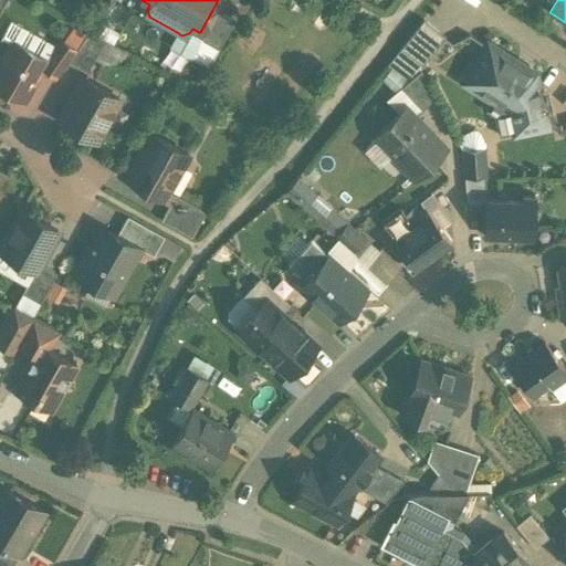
[(234,22),(212,10),(200,32),(199,32),(198,33),(199,40),(219,51),(234,22)]
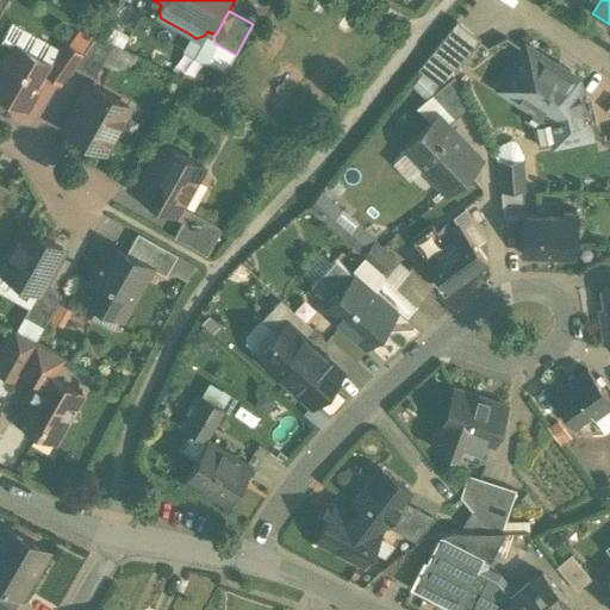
[(455,22),(430,53),(454,72),(478,41),(455,22)]
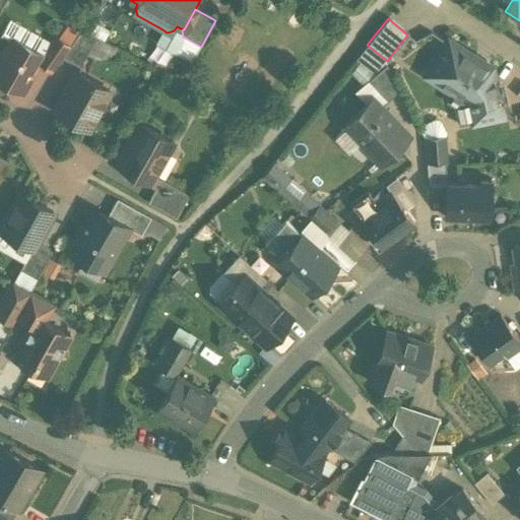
[(183,29),(177,26),(174,30),(167,33),(163,29),(155,44),(191,64),(201,47),(183,37),(182,30),(183,29)]
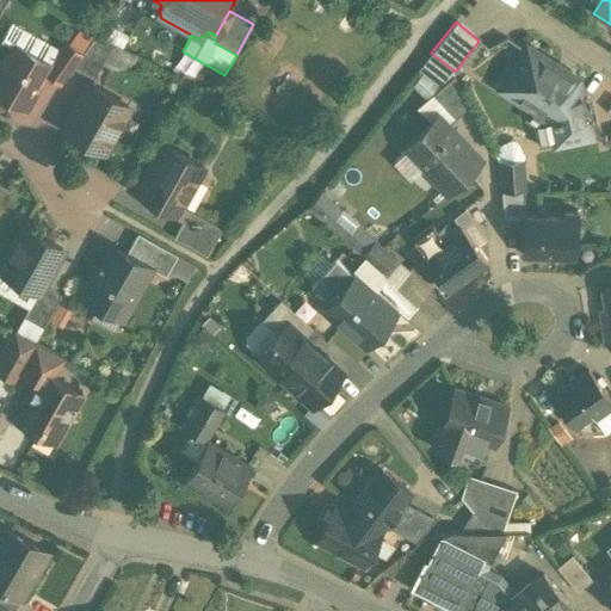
[(80,55),(72,67),(92,79),(112,43),(96,34),(80,55)]
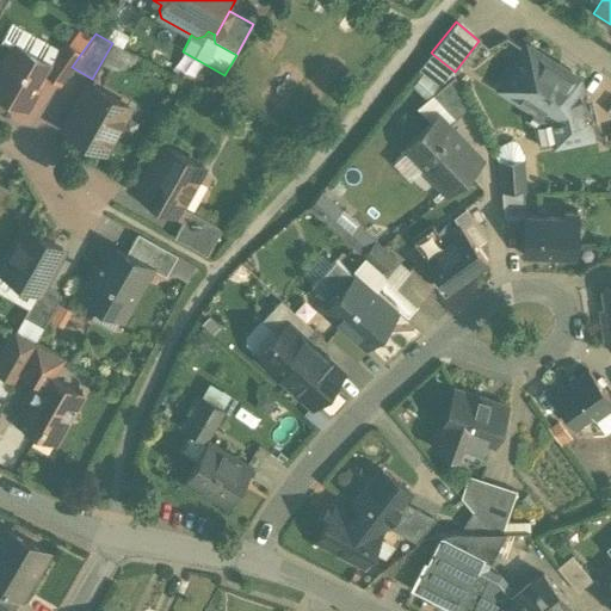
[(63,42),(48,63),(48,65),(43,73),(60,84),(72,67),(80,55),(63,42)]
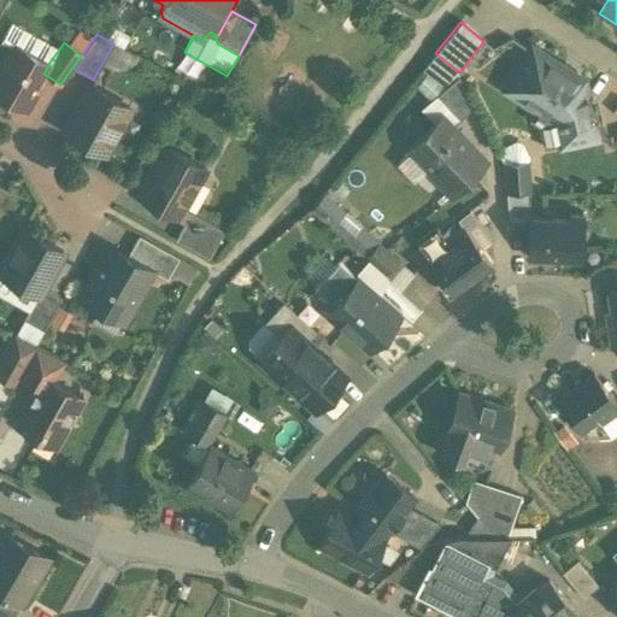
[(48,64),(13,45),(6,58),(3,58),(0,63),(0,95),(15,104),(17,98),(28,95),(30,97),(43,74),(48,65),(48,64)]
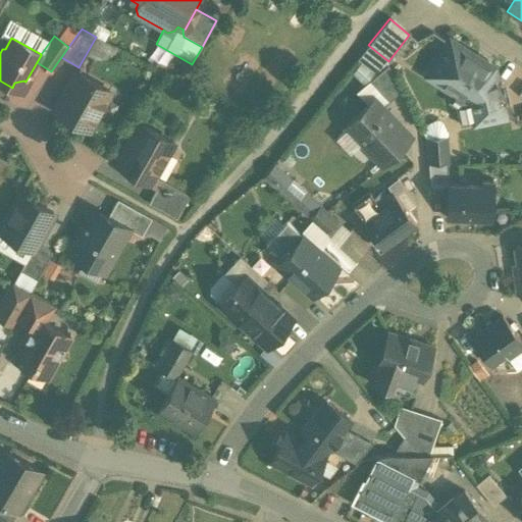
[(491,69),(450,43),(428,76),(470,102),(474,122),(502,116),(491,69)]
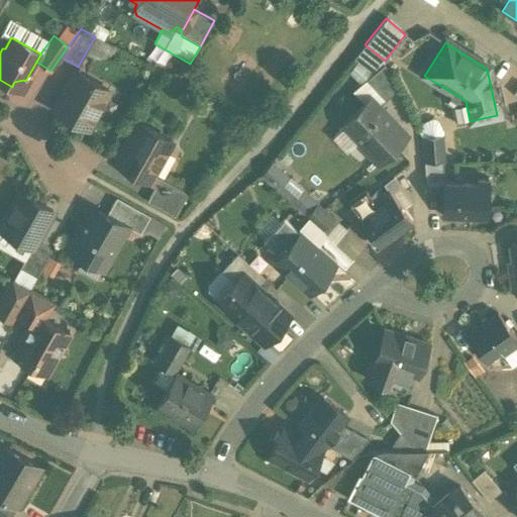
[(384,65),(365,81),(384,101),(396,90),(384,65)]
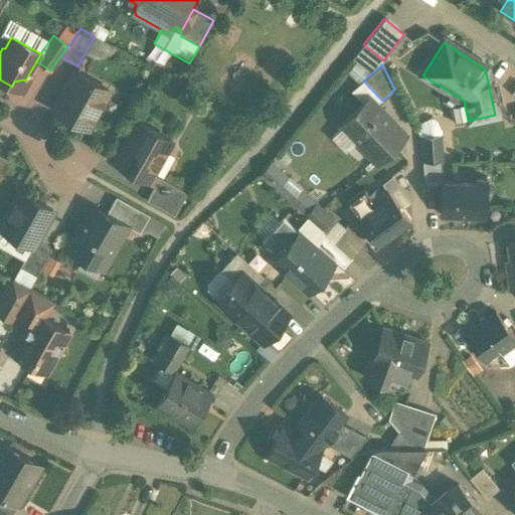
[(107,90),(74,71),(52,110),(86,128),(107,90)]
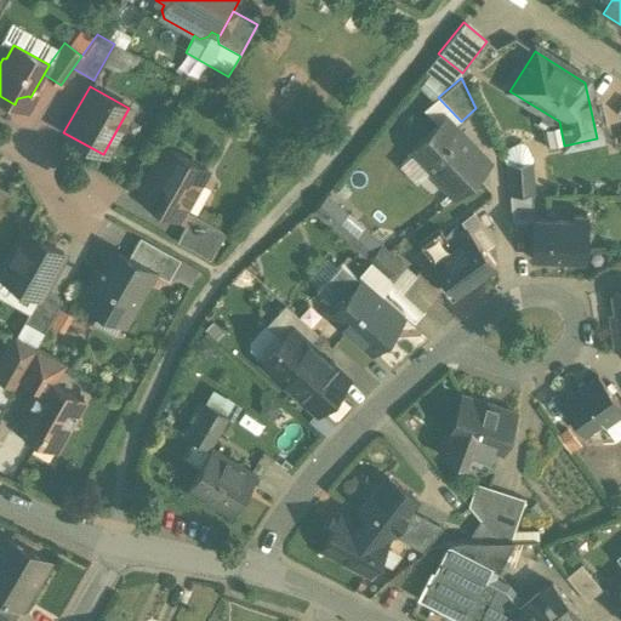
[(484,160),(443,118),(410,151),(449,192),(466,177),(465,176),(484,160)]
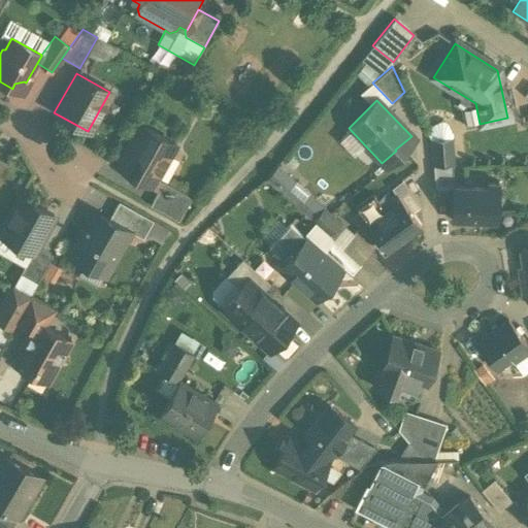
[(174,144),(140,126),(125,153),(127,161),(122,169),(151,186),(174,144)]
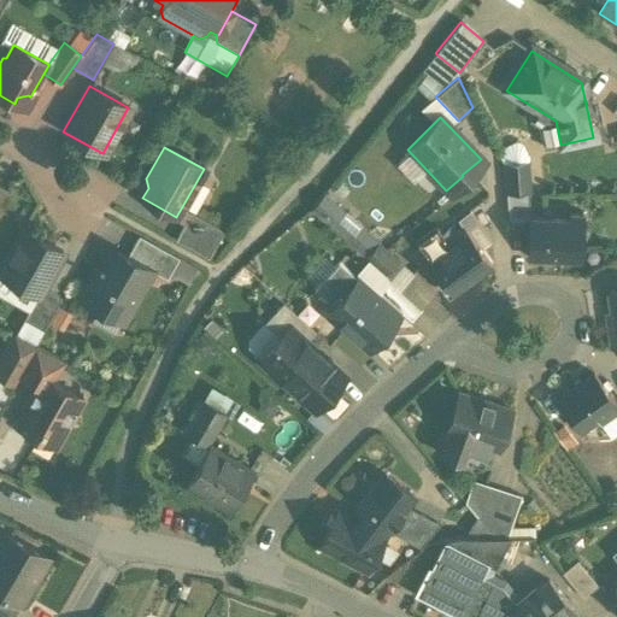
[(526,163),(504,164),(506,192),(506,193),(523,192),(528,192),(526,163)]
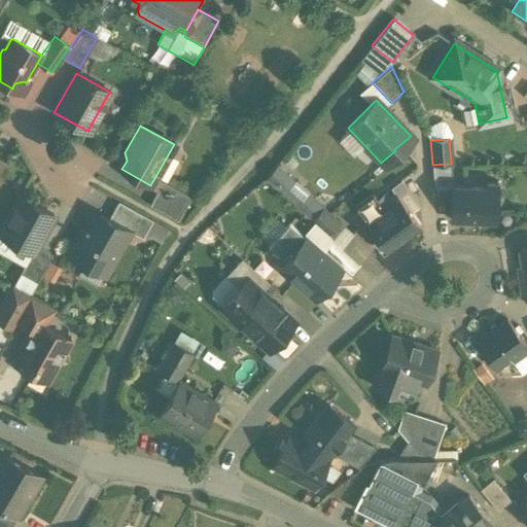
[(447,164),(432,165),(432,164),(431,165),(433,189),(447,188),(447,164)]
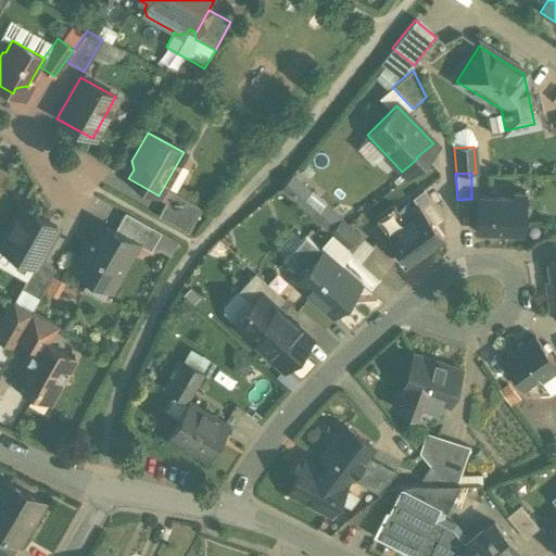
[(340,219),(290,176),(279,190),(329,234),(330,232),(329,231),(340,219)]
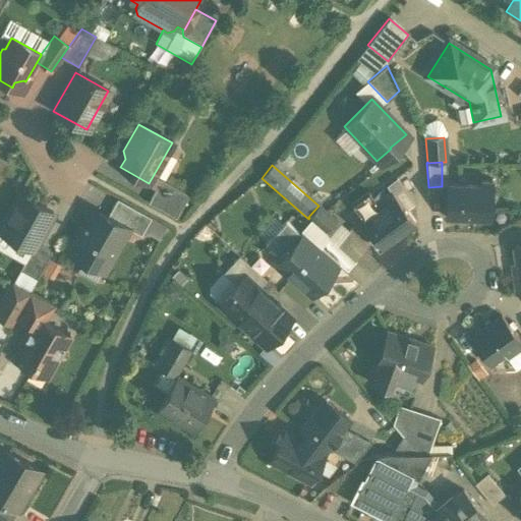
[(478,185),(446,183),(445,218),(489,220),(491,180),(479,179),(478,185)]
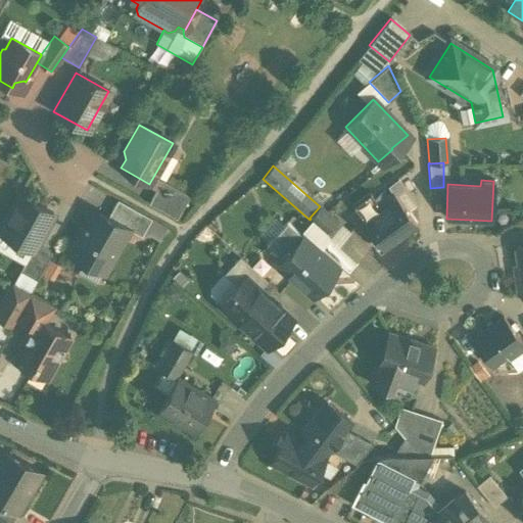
[(186,202),(157,186),(147,203),(176,220),(186,202)]
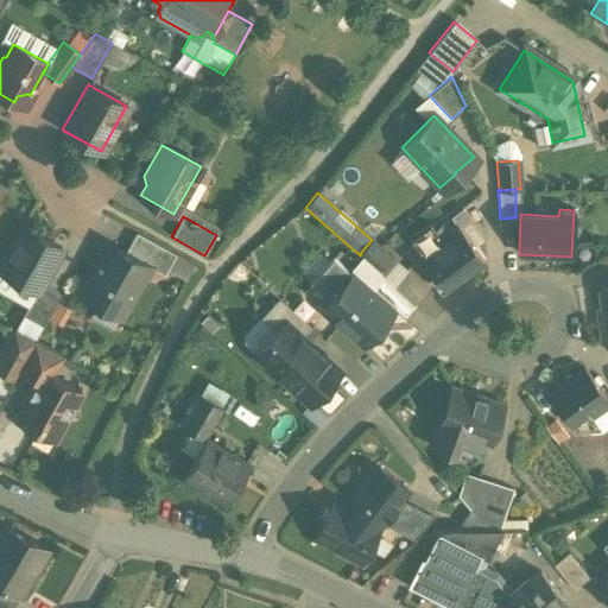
[(454,222),(437,235),(442,242),(420,258),(434,274),(431,276),(442,291),(444,289),(444,290),(483,261),(454,222)]
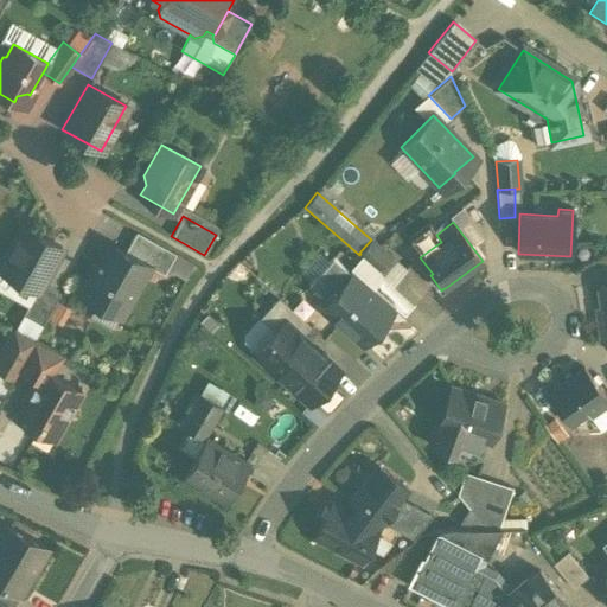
[(62,248),(23,227),(0,267),(0,270),(36,292),(37,292),(42,283),(62,248)]
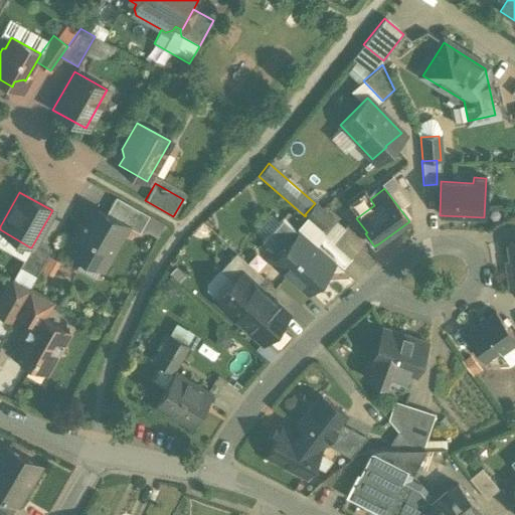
[(149,216),(116,197),(106,215),(126,227),(139,234),(149,216)]
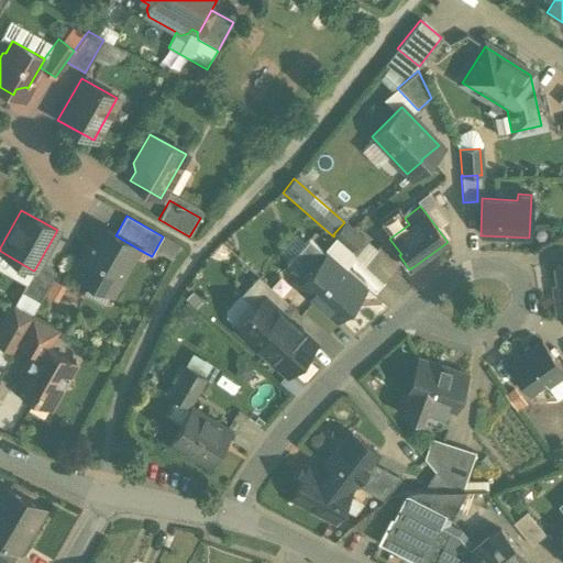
[(362,239),(344,222),(333,234),(334,235),(352,251),(362,239)]
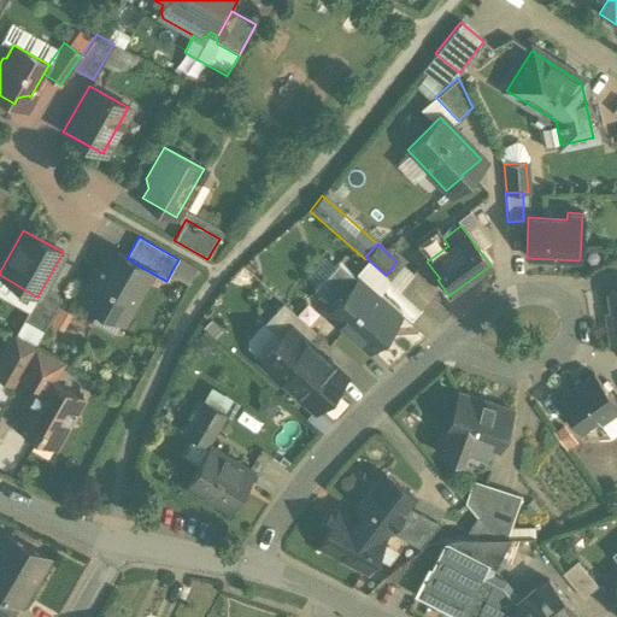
[(127,258),(109,248),(103,260),(100,260),(92,274),(93,277),(80,300),(100,311),(109,309),(124,318),(151,272),(127,258)]
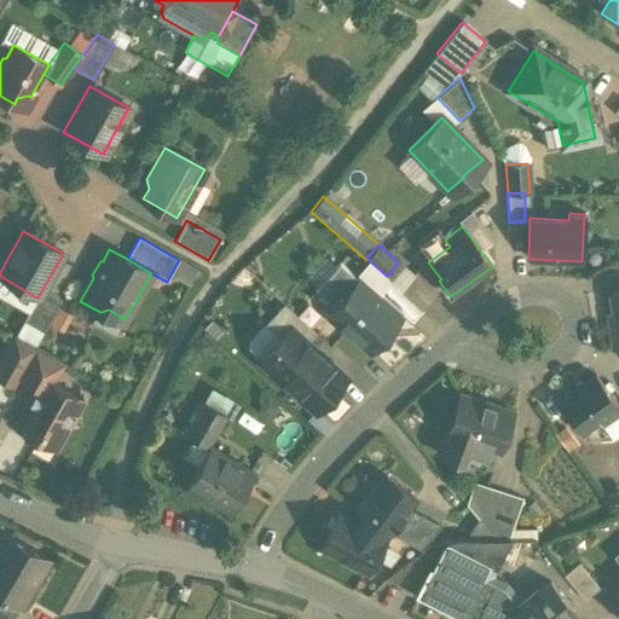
[(339,262),(314,290),(333,307),(354,284),(358,279),(339,262)]
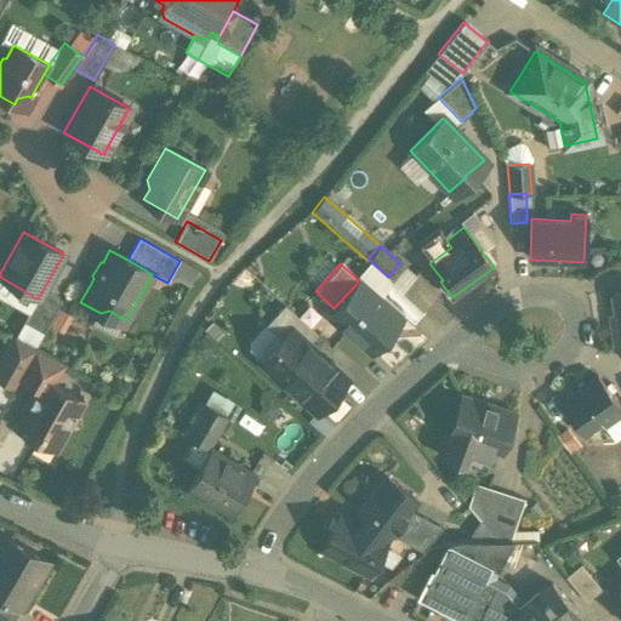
[(400,318),(359,280),(355,285),(334,308),(329,314),(370,352),(400,318)]
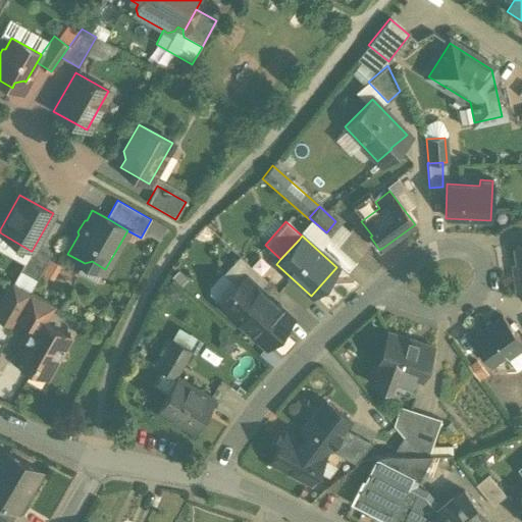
[(356,262),(329,239),(321,248),(347,271),(356,262)]
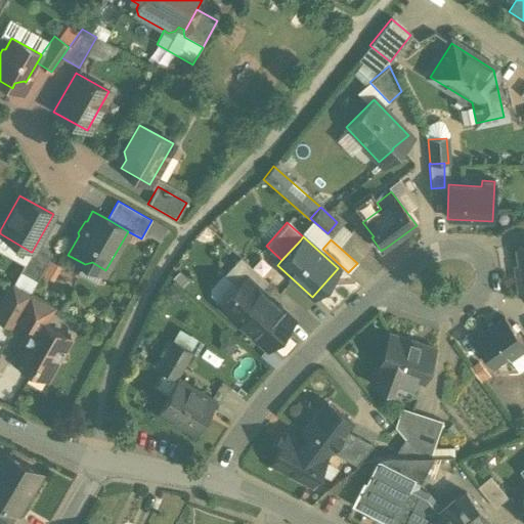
[(36,245),(32,252),(31,252),(18,273),(36,282),(51,254),(36,245)]
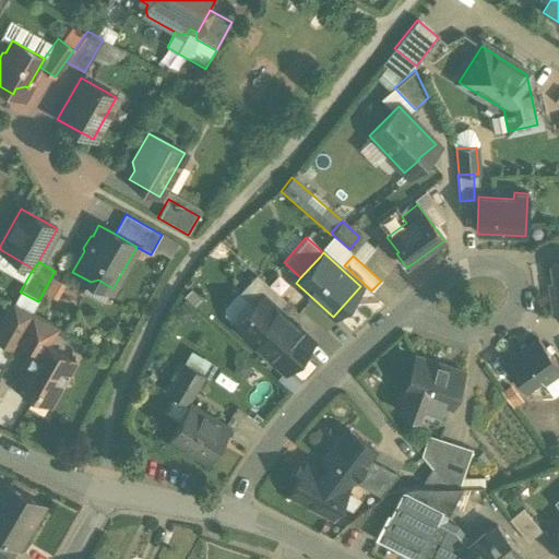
[(256,274),(239,293),(252,305),(260,296),(275,310),(284,300),(256,274)]
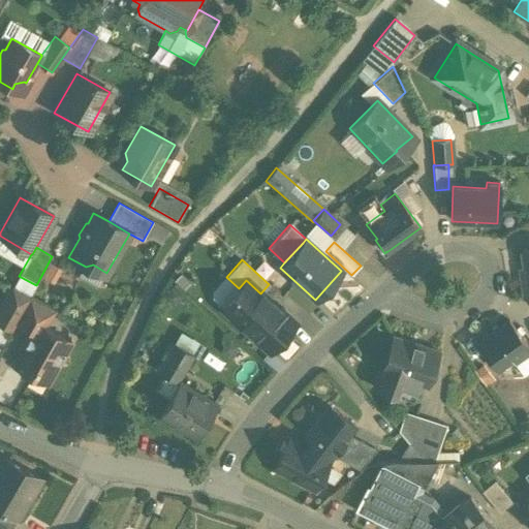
[(260,293),(246,280),(239,288),(222,307),(271,351),(296,324),(260,293)]
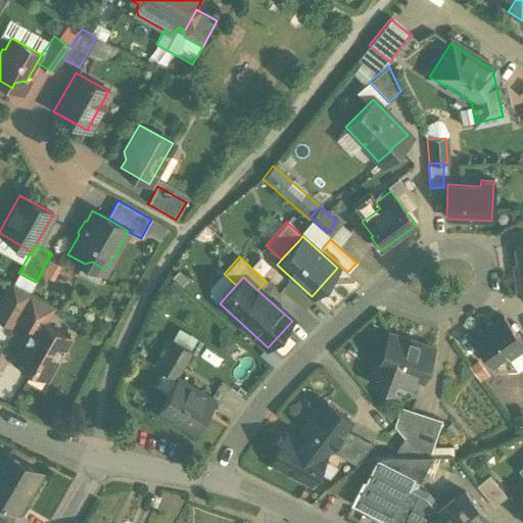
[(12,284),(0,304),(0,320),(11,326),(14,320),(29,294),(12,284)]
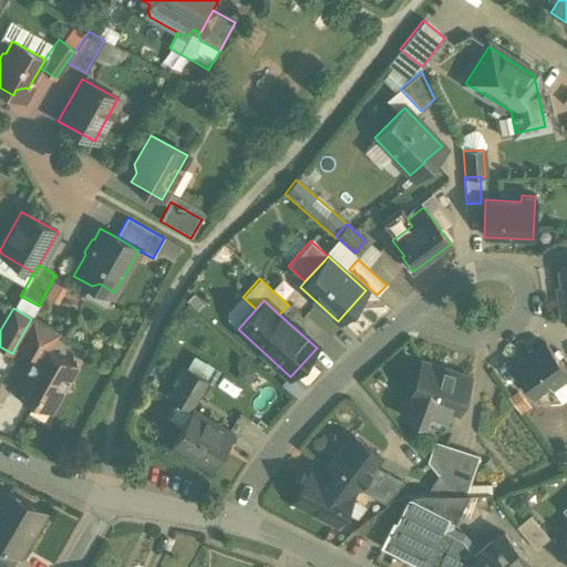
[(57,333),(31,319),(16,347),(32,356),(39,346),(47,350),(57,333)]
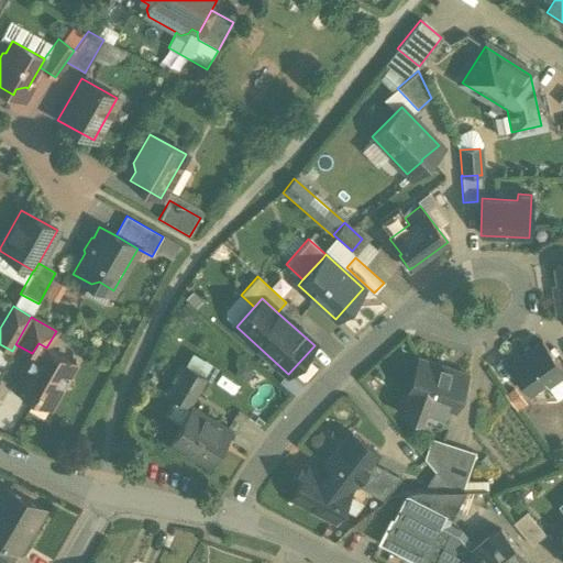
[(562,372),(541,342),(507,366),(528,395),(544,384),(555,400),(562,394),(562,372)]
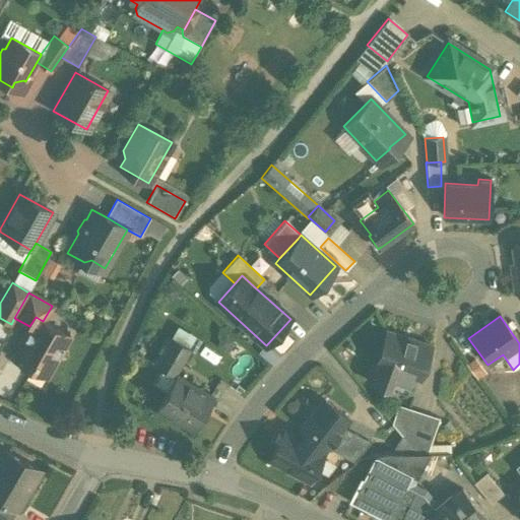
[(43,321),(36,317),(29,326),(12,359),(31,370),(34,365),(48,373),(69,335),(43,321)]
